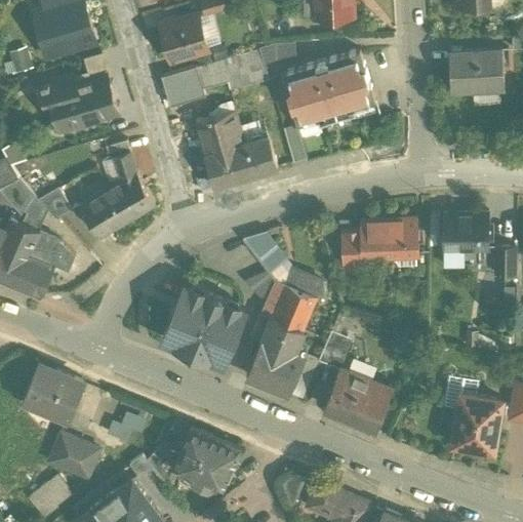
[(69,0),(43,8),(32,11),(45,56),(94,42),(81,0),(69,0)]
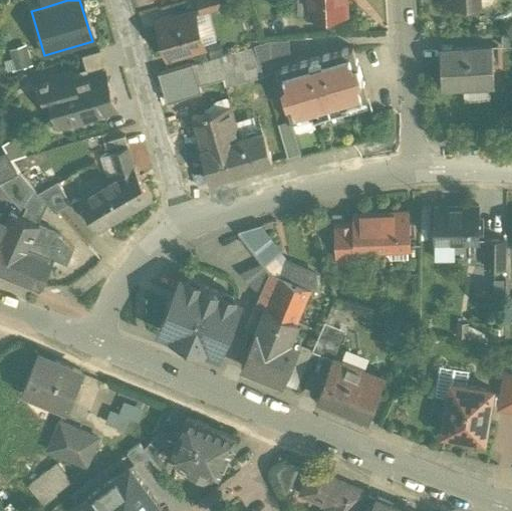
[(225,0),(196,0),(201,13),(193,16),(228,7),(225,0)]
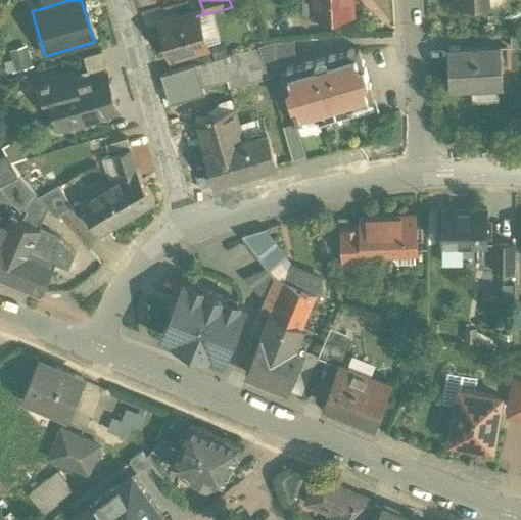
[(301,0),(302,17),(313,17),(351,16),(350,0),(301,0)]
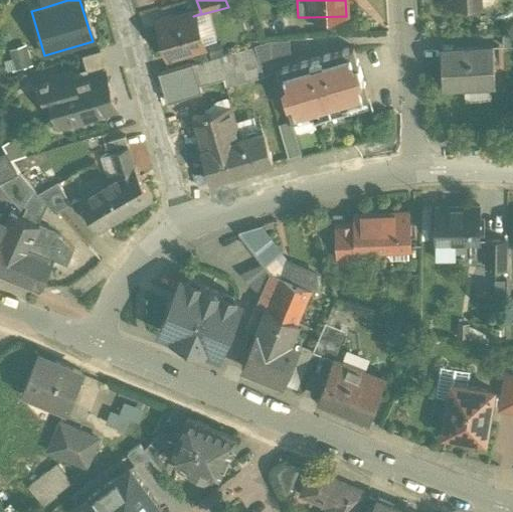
[(193,14),(157,24),(167,58),(202,48),(193,16),(193,14)]
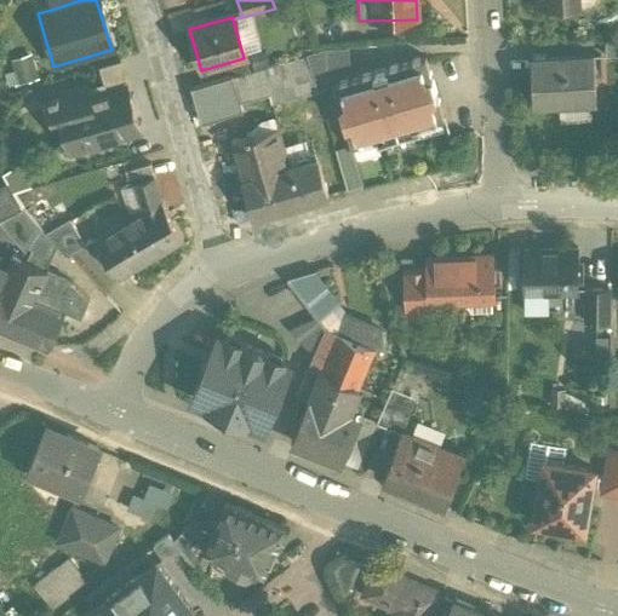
[(617,41),(604,42),(605,58),(617,57),(617,41)]
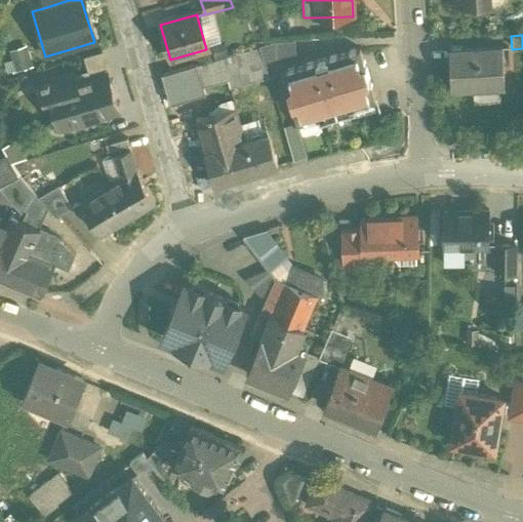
[(293,42),(274,43),(275,67),(295,66),(293,42)]
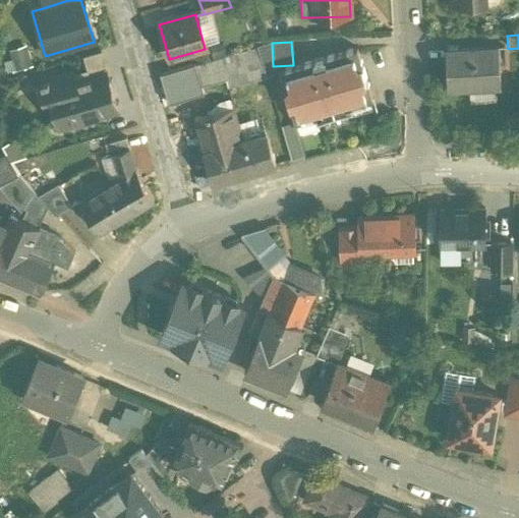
[(272,43),(256,47),(266,78),(274,76),(273,66),(272,43)]
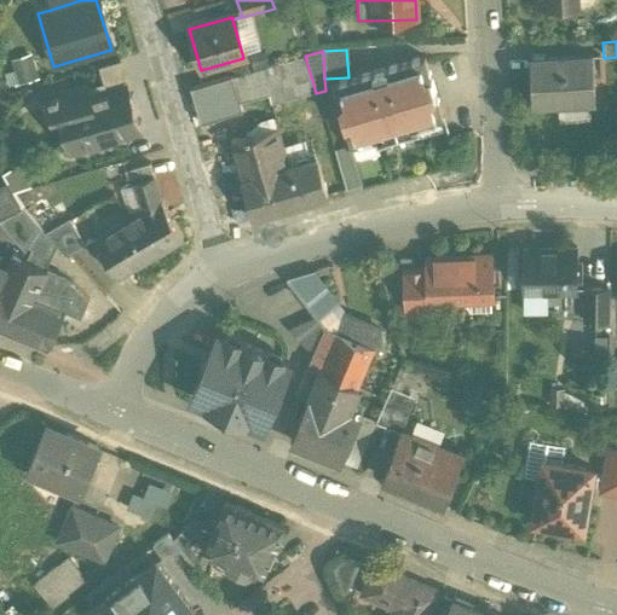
[(592,58),(530,62),(532,105),(594,102),(592,58)]
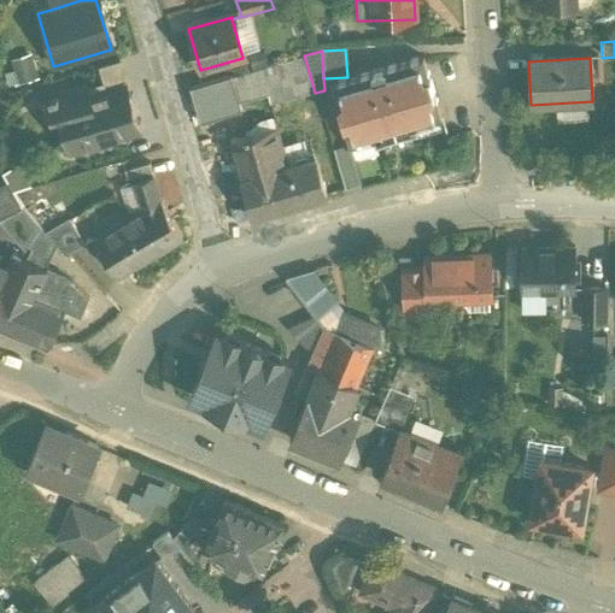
[(304,59),(230,80),(238,105),(267,98),(269,105),(314,94),(304,59)]
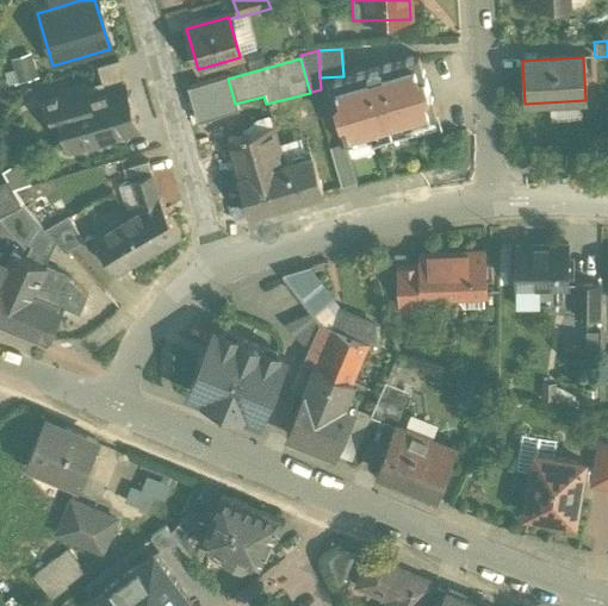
[(417,60),(327,86),(345,145),(368,138),(370,143),(413,131),(411,126),(435,119),(417,60)]
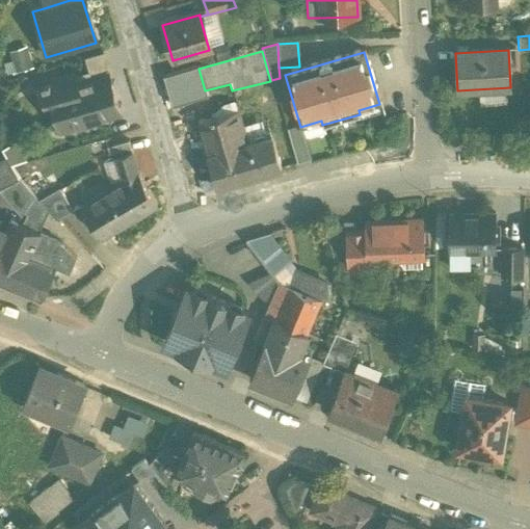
[(197,67),(162,77),(171,107),(207,97),(205,90),(199,69),(197,67)]
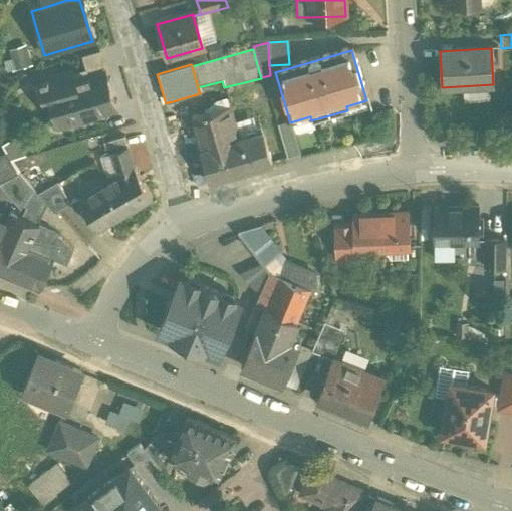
[(104,72),(74,81),(71,72),(43,80),(57,126),(115,109),(104,72)]
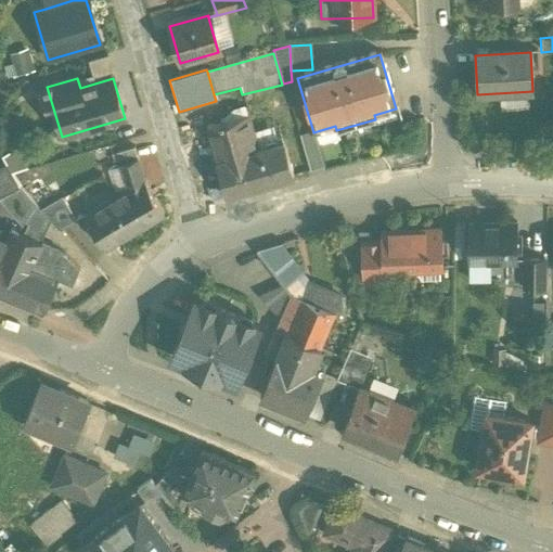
[(256,151),(247,117),(223,124),(222,122),(220,122),(220,125),(207,128),(227,196),(292,177),(282,142),(256,151)]
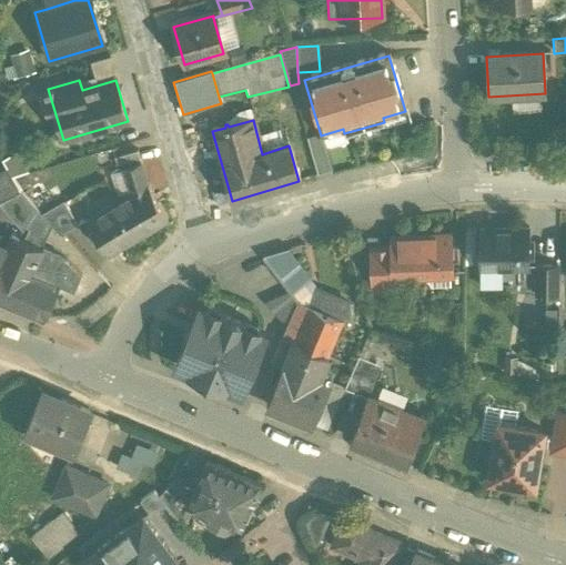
[(321,140),(307,144),(316,175),(330,171),(321,140)]
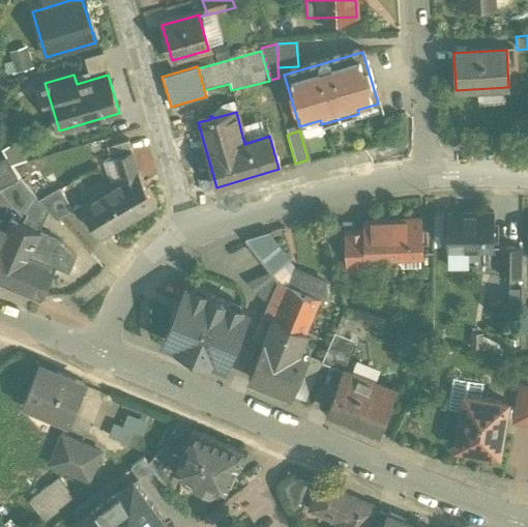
[(137,173),(130,153),(114,158),(121,183),(109,189),(127,222),(155,205),(137,173)]
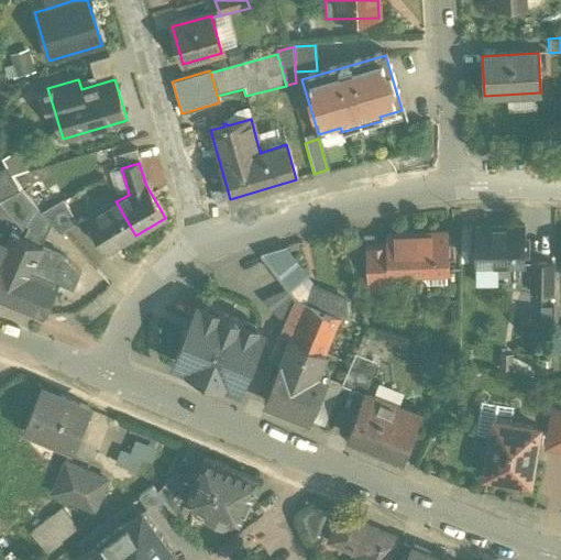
[(6,168),(0,171),(0,201),(20,191),(6,168)]
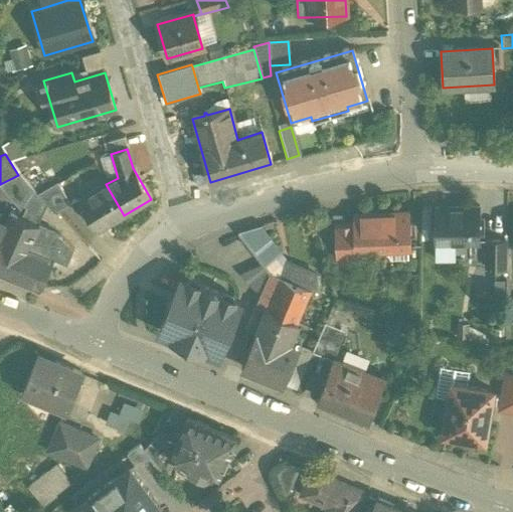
[(18,175),(0,184),(0,188),(18,209),(19,206),(22,207),(33,191),(18,175)]
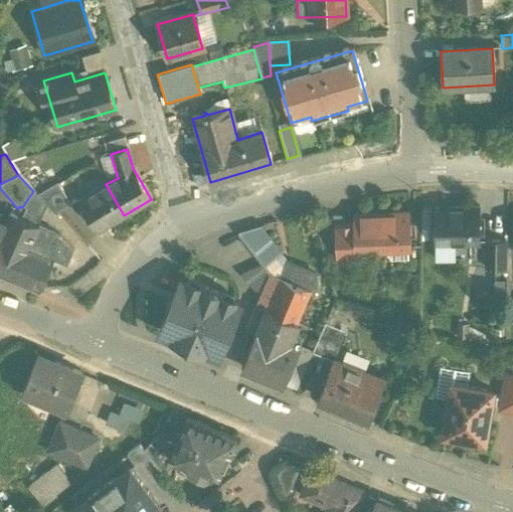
[(57,183),(36,195),(45,205),(53,214),(69,205),(57,183)]
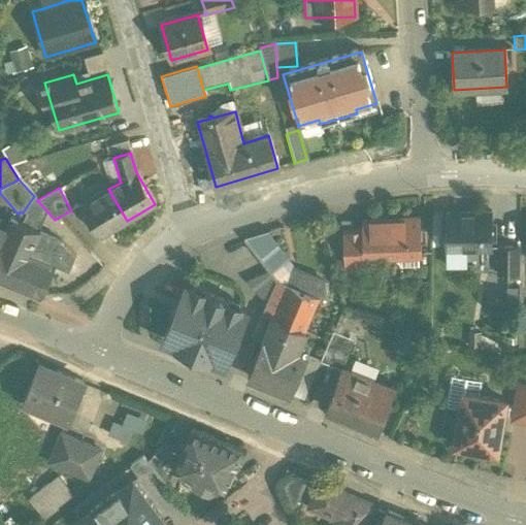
[(107,188),(80,204),(101,237),(127,222),(127,221),(108,189),(107,188)]
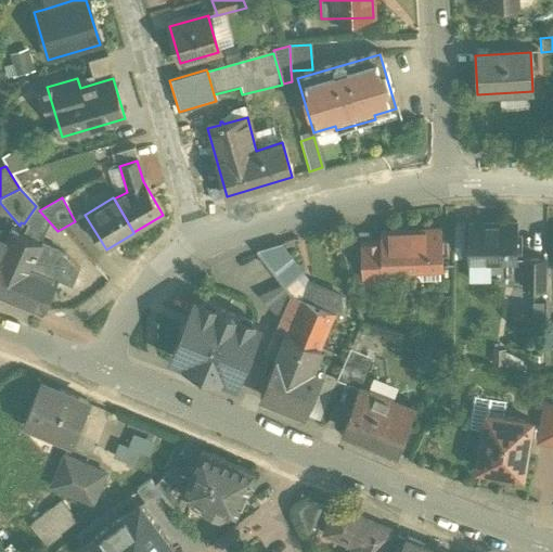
[(36,206),(24,223),(26,225),(22,235),(40,242),(49,221),(39,210),(36,206)]
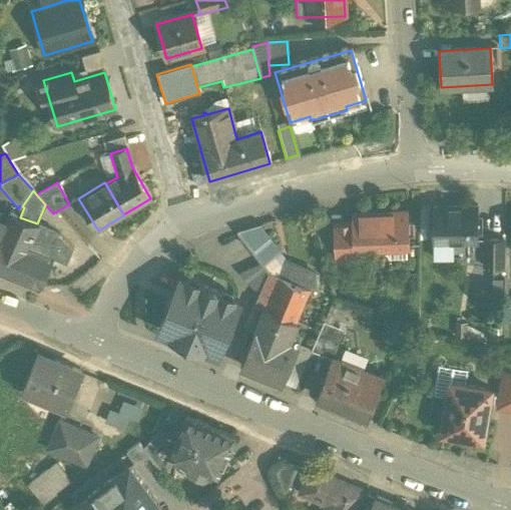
[(476,207),(432,207),(432,244),(450,244),(450,242),(476,242),(476,207)]
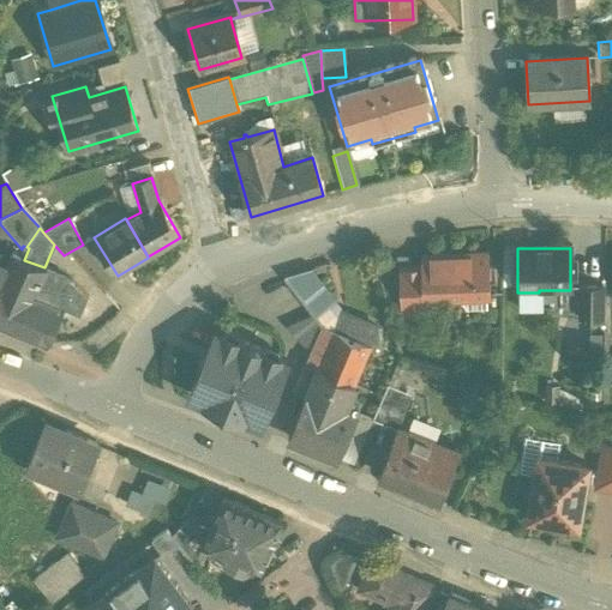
[(24,260),(11,255),(3,273),(0,279),(0,325),(42,343),(58,307),(70,279),(61,275),(47,269),(45,267),(24,260)]
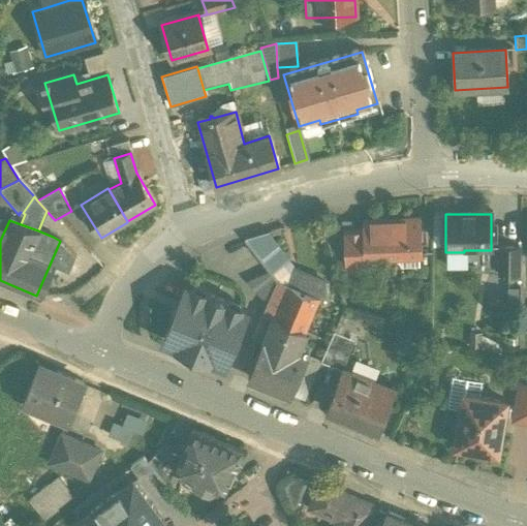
[(419,220),(362,222),(363,231),(352,231),(343,233),(345,260),(345,267),(349,267),(349,270),(362,269),(362,266),(366,266),(366,258),(396,257),(417,256),(421,255),(420,242),(425,242),(425,233),(420,233),(419,220)]
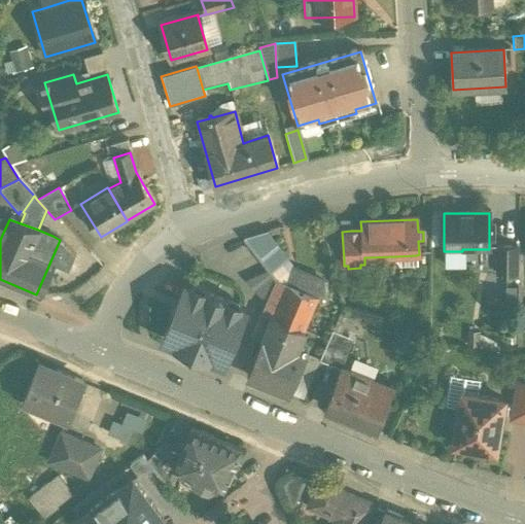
[(351,224),(321,225),(329,259),(344,259),(342,232),(351,231),(351,224)]
